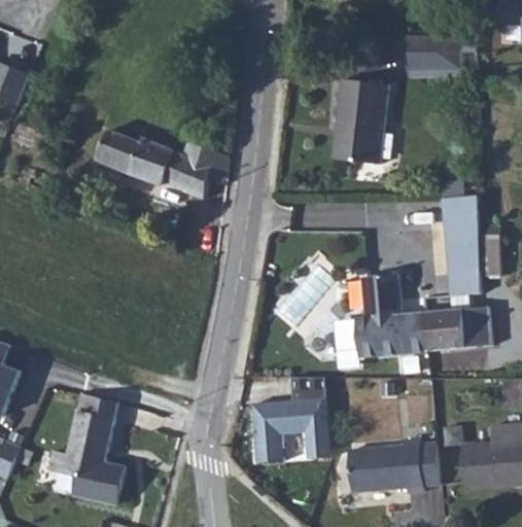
[(437,16),(437,27),(452,27),(452,16),(437,16)]
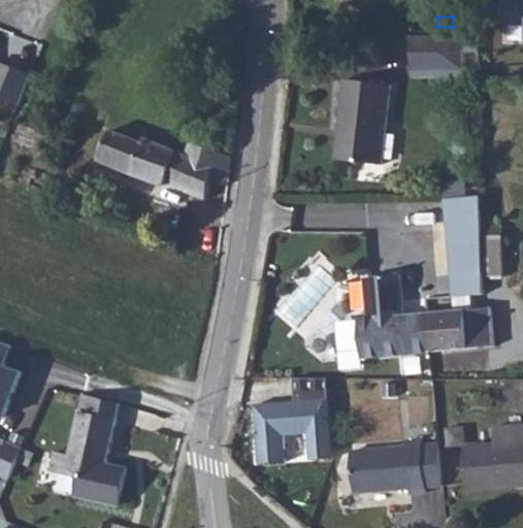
[(460,36),(460,52),(476,52),(476,33),(460,34),(460,36)]
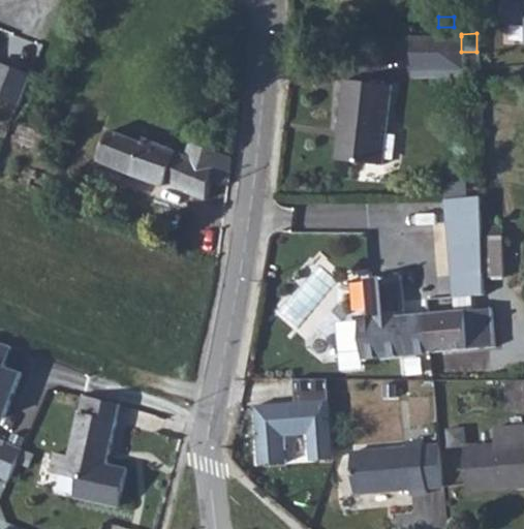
[(409,36),(409,71),(461,70),(461,52),(461,36),(409,36)]
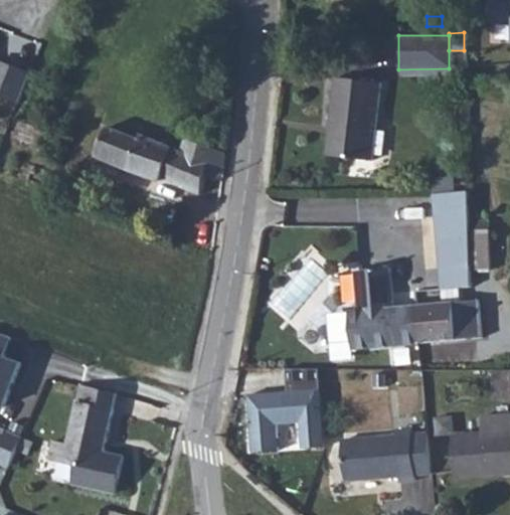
[(0,97),(15,103),(27,73),(0,62),(0,97)]
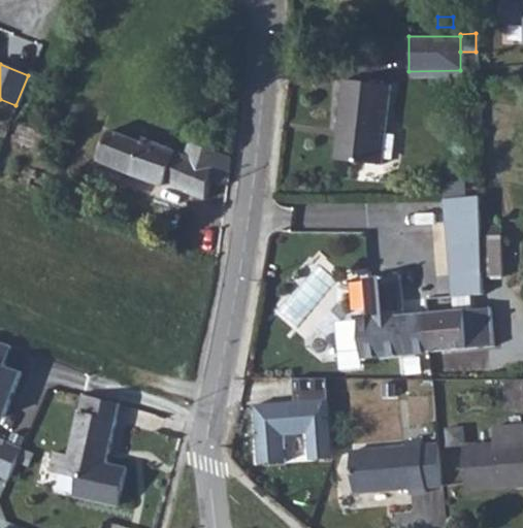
[(460,70),(409,71),(409,77),(434,77),(434,81),(460,80),(460,70)]
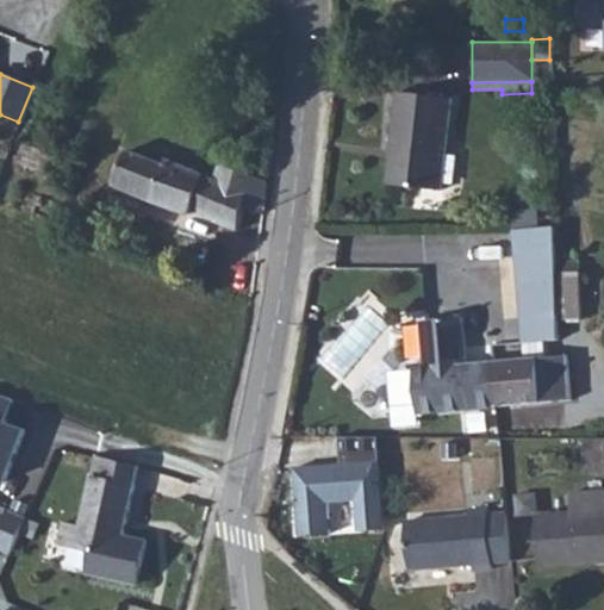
[(383,184),(436,191),(447,99),(394,93),(383,184)]
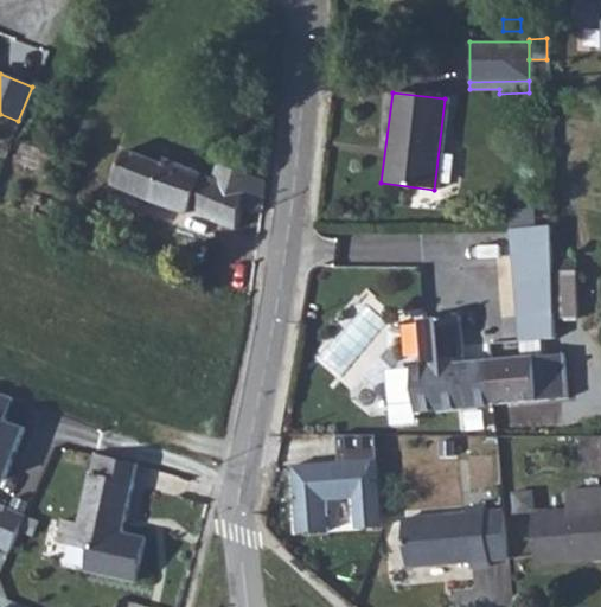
[(123,149),(110,184),(185,213),(187,210),(232,230),(238,208),(257,212),(261,180),(215,164),(210,179),(154,155),(153,161),(123,149)]
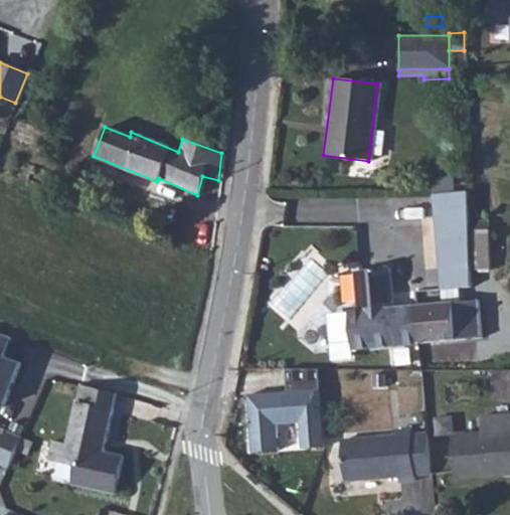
[(437,268),(467,265),(466,191),(440,194),(432,194),(431,195),(437,268)]
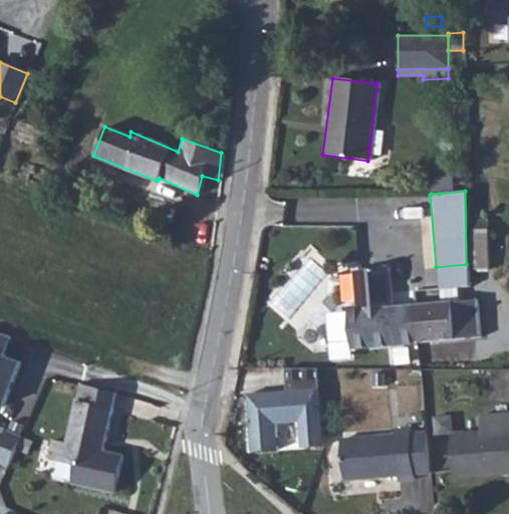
[(469,230),(485,230),(484,221),(469,221),(469,230)]
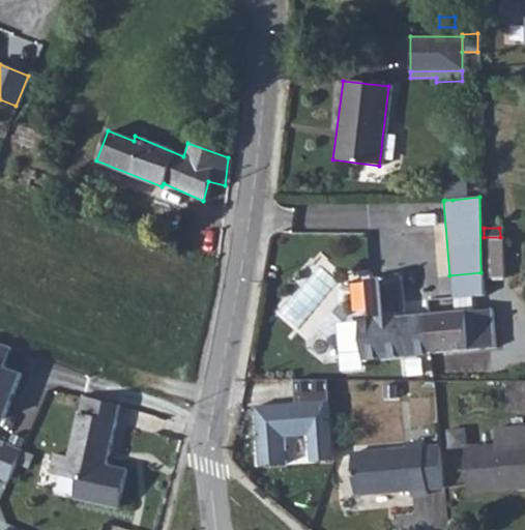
[(483,278),(501,277),(500,237),(484,237),(482,237),(483,278)]
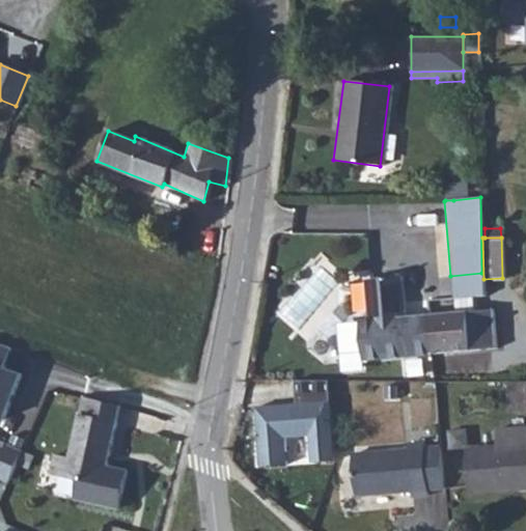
[(470,297),(482,296),(481,273),(450,276),(452,299),(470,297)]
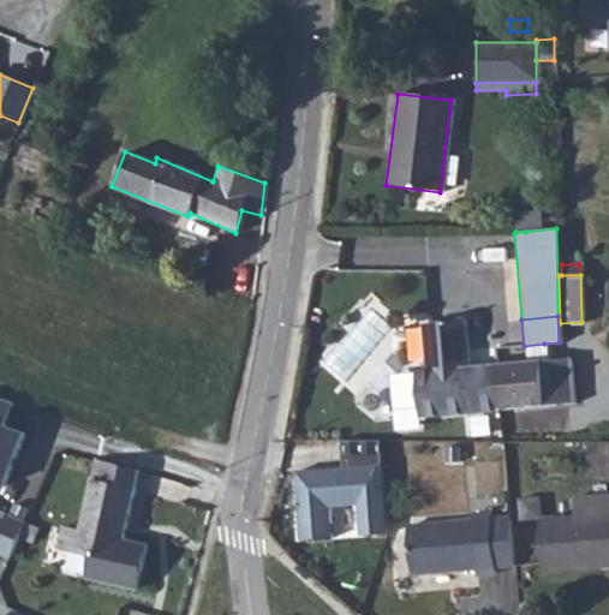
[(497,410),(494,365),(466,368),(463,320),(421,323),(424,371),(415,372),(418,417),(497,410)]
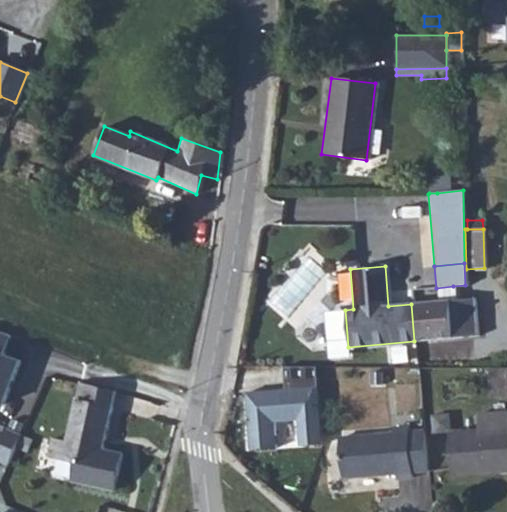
[(436,301),(411,304),(414,341),(475,336),(472,298),(454,300),(453,286),(436,288),(436,301)]
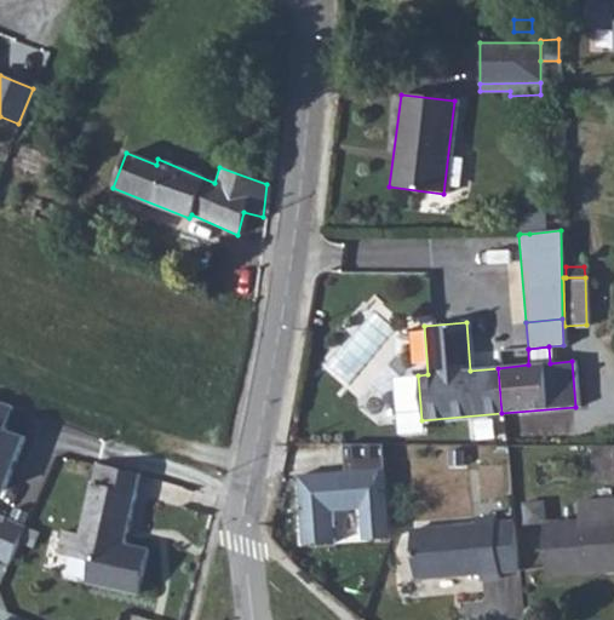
[(405,422),(422,420),(418,375),(412,359),(397,378),(400,417),(405,422)]
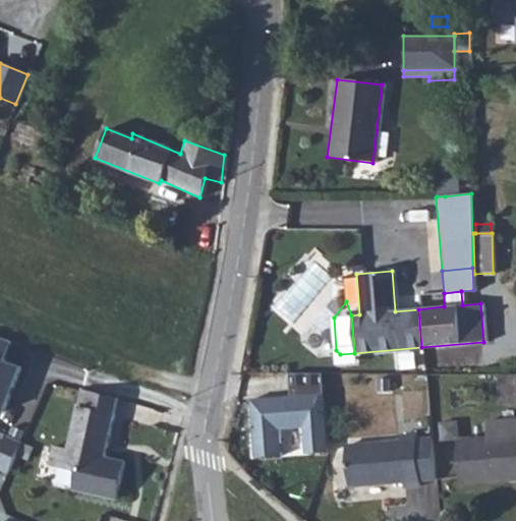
[(0,347),(2,342),(0,341),(0,405),(14,369),(0,363),(0,347)]
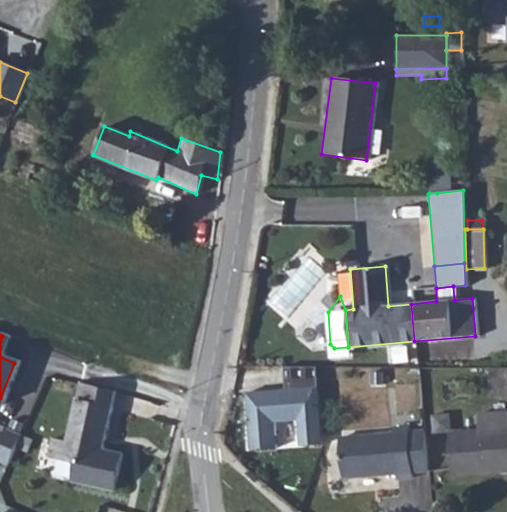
[(391,361),(404,360),(403,347),(390,348),(391,361)]
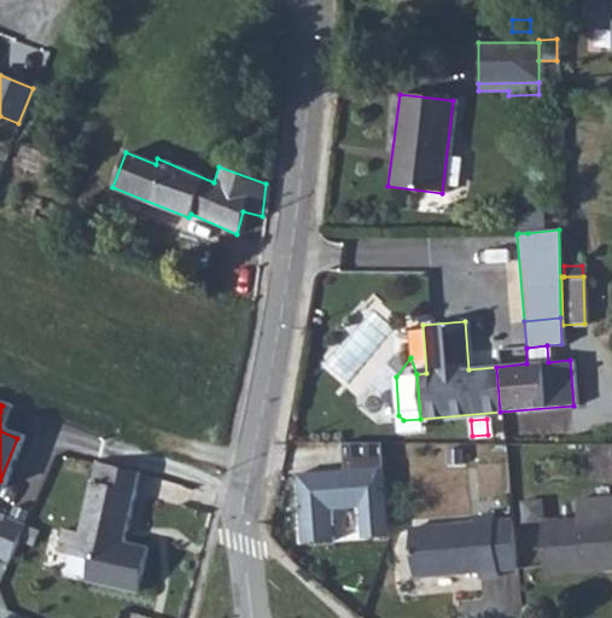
[(349,542),(385,540),(379,441),(343,443),(344,473),(289,477),(292,544),(327,542),(326,508),(348,507),(349,542)]
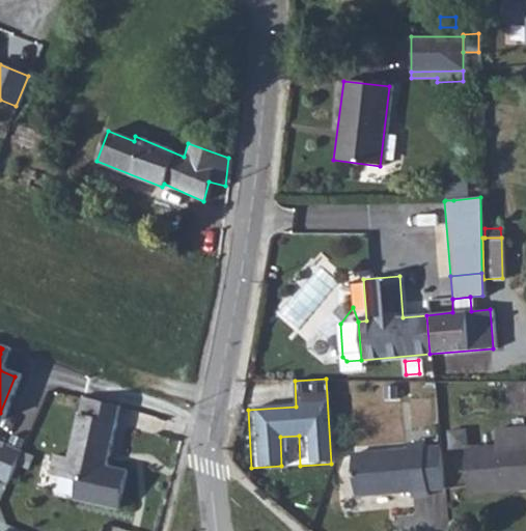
[(525,381),(515,382),(515,413),(525,412),(525,381)]
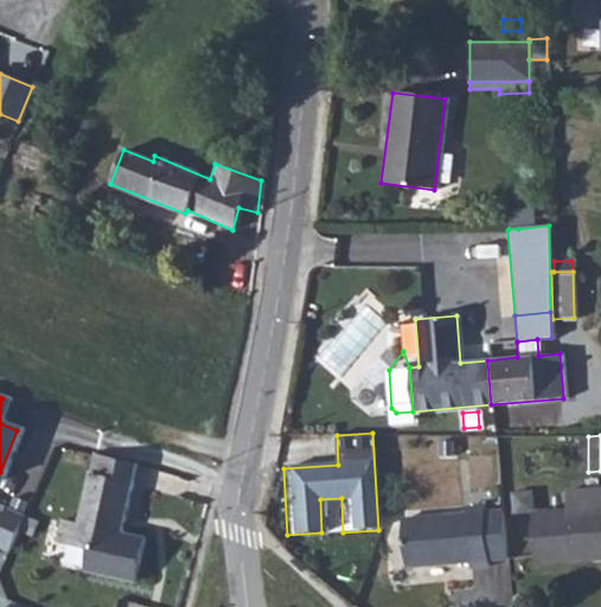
[(576,472),(588,472),(588,436),(576,436),(576,472)]
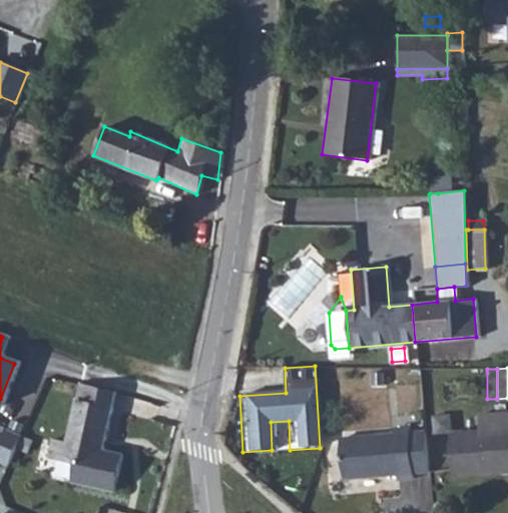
[(70,482),(111,492),(119,455),(100,450),(101,446),(95,445),(96,440),(102,441),(113,393),(77,385),(64,442),(50,439),(46,457),(74,463),(70,482)]
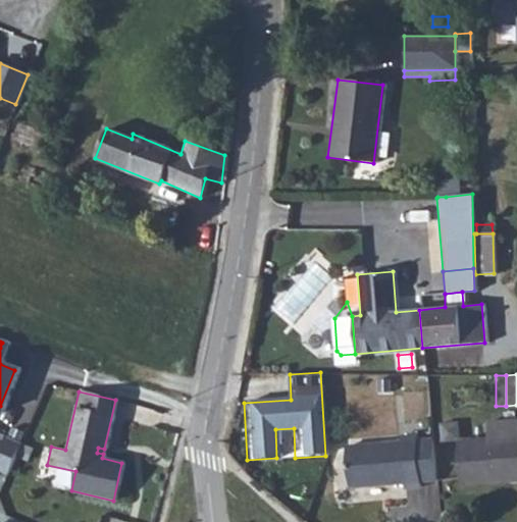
[(486,439),(456,441),(460,484),(516,479),(516,419),(484,422),(486,439)]
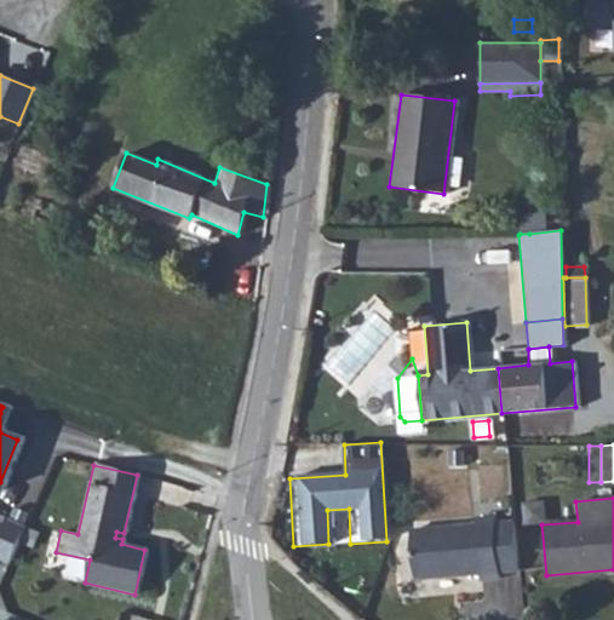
[(520,524),(544,523),(541,500),(518,503),(520,524)]
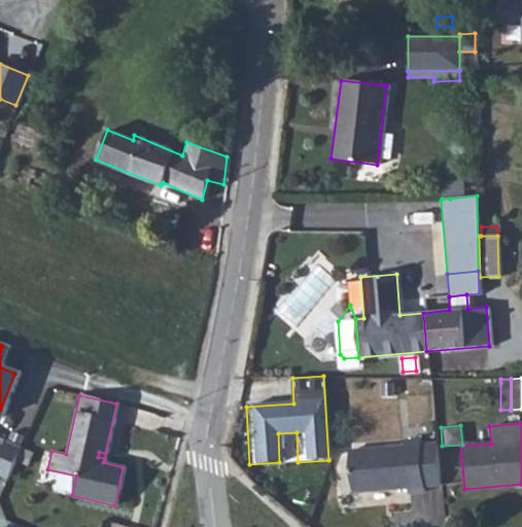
[(0,476),(1,477),(14,446),(0,438),(0,476)]
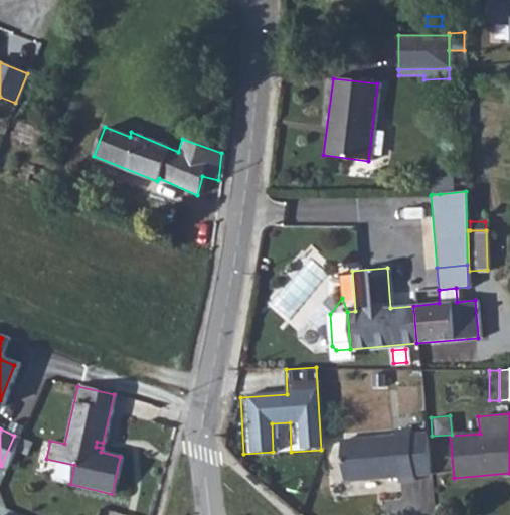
[(411,475),(428,474),(425,434),(408,435),(408,430),(392,431),(392,436),(339,441),(342,481),(395,476),(396,481),(412,480),(411,475)]
